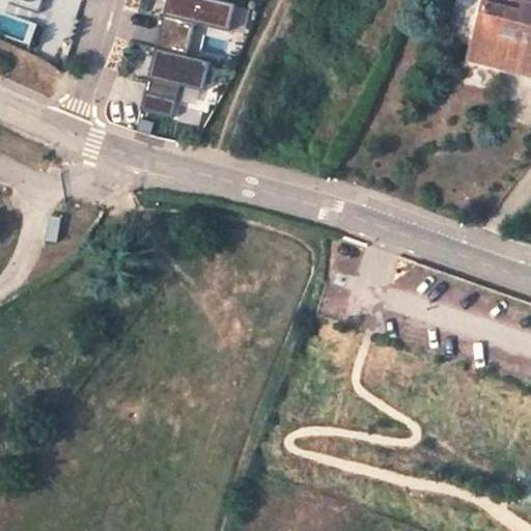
[(40,0),(7,0),(7,3),(36,12),(40,0)]
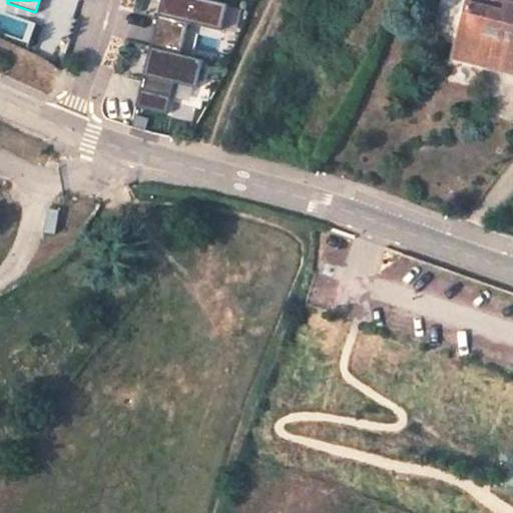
[(221,32),(227,5),(205,0),(161,0),(150,48),(180,56),(188,24),(221,32)]
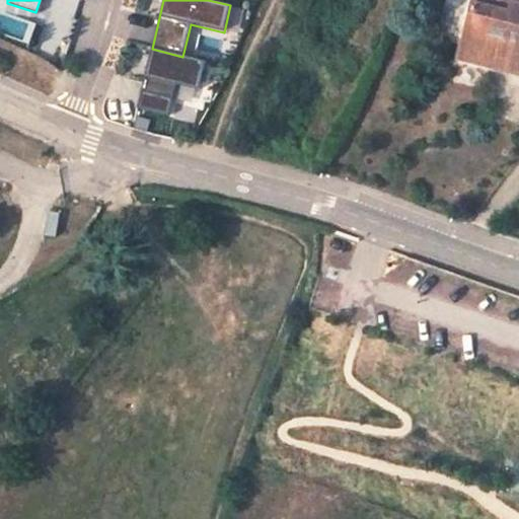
[(484,0),(463,0),(455,44),(494,54),(491,66),(518,71),(518,0),(505,0),(503,12),(488,10),(490,1),(484,0)]
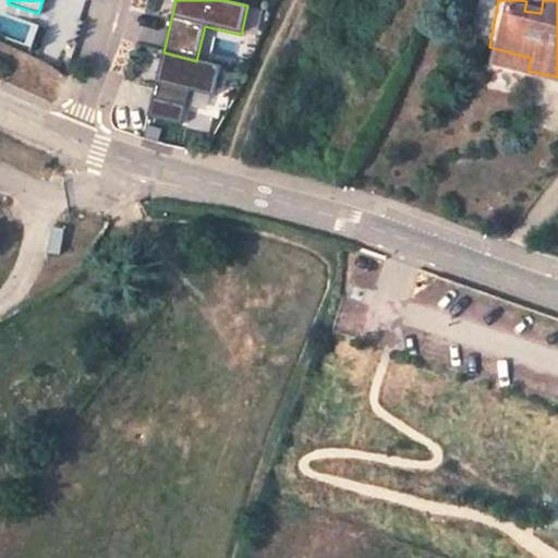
[(487,61),(528,71),(531,58),(489,47),(487,61)]
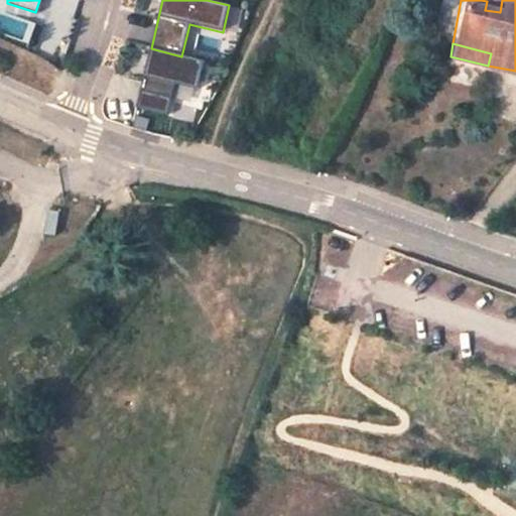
[(199,89),(206,62),(181,56),(151,48),(136,107),(167,115),(176,83),(199,89)]
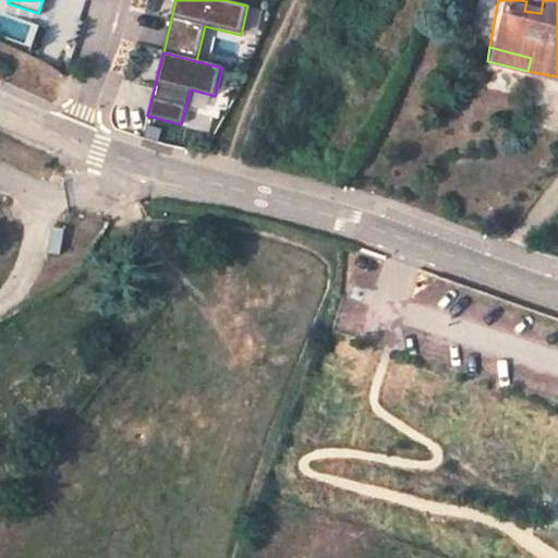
[(158,140),(161,129),(148,124),(145,136),(158,140)]
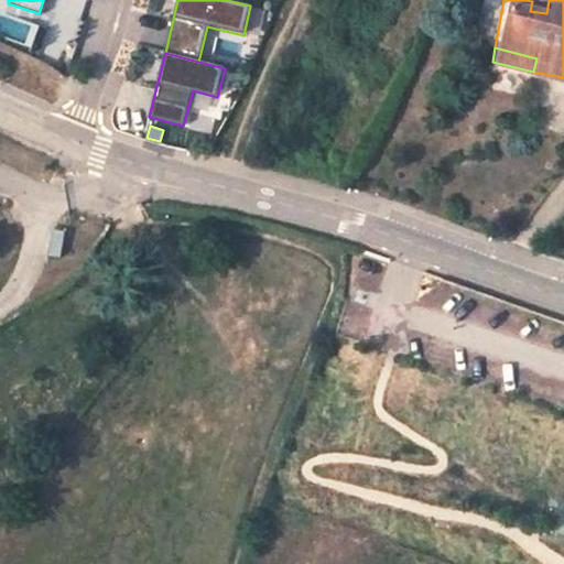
All buildings are outlined.
